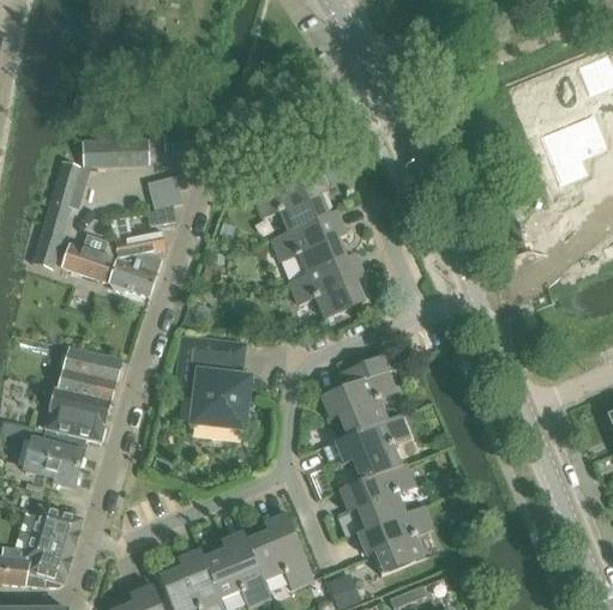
[(612,67),(607,53),(593,59),(604,89),(612,84),(612,67)]
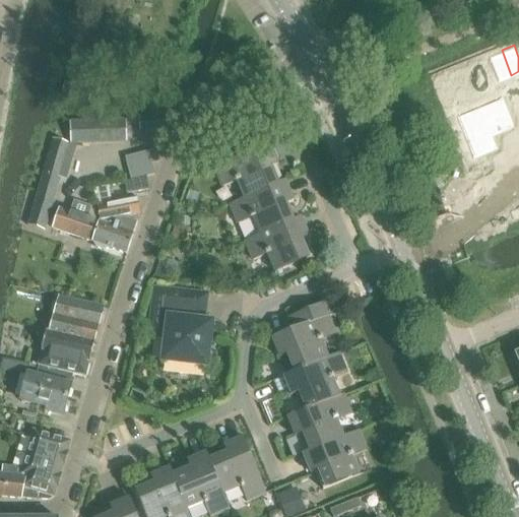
[(502,50),(489,55),(499,80),(511,75),(502,50)]
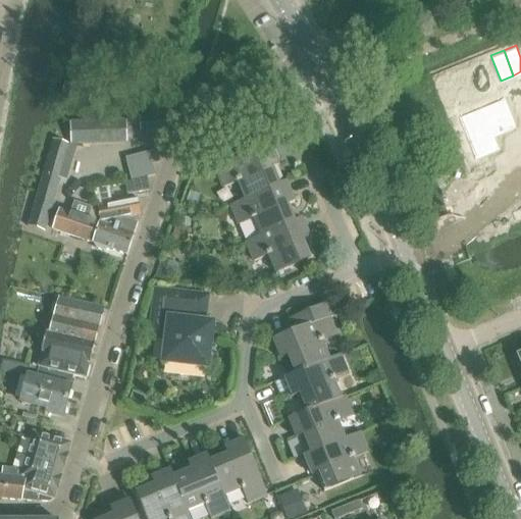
[(503,97),(459,114),(475,155),(475,157),(500,147),(500,145),(499,146),(493,135),(515,125),(515,126),(517,125),(505,95),(503,96),(503,97)]
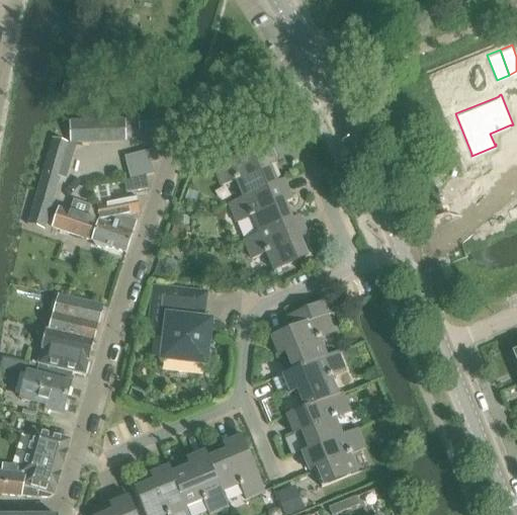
[(239,106),(243,116),(255,111),(251,101),(239,106)]
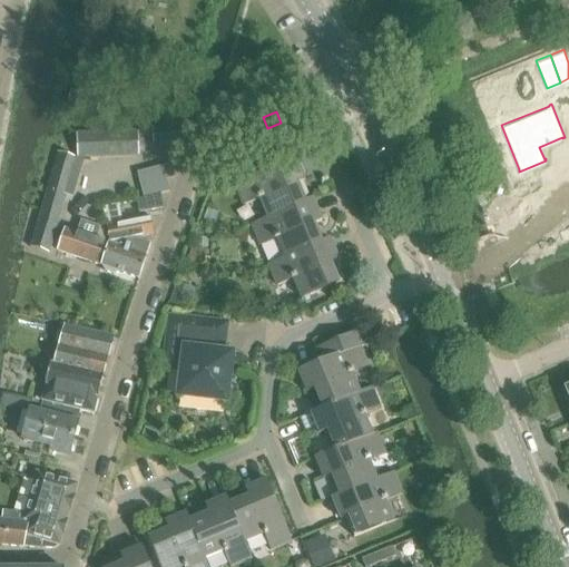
[(183,123),(153,124),(153,128),(153,139),(154,139),(183,139),(183,123)]
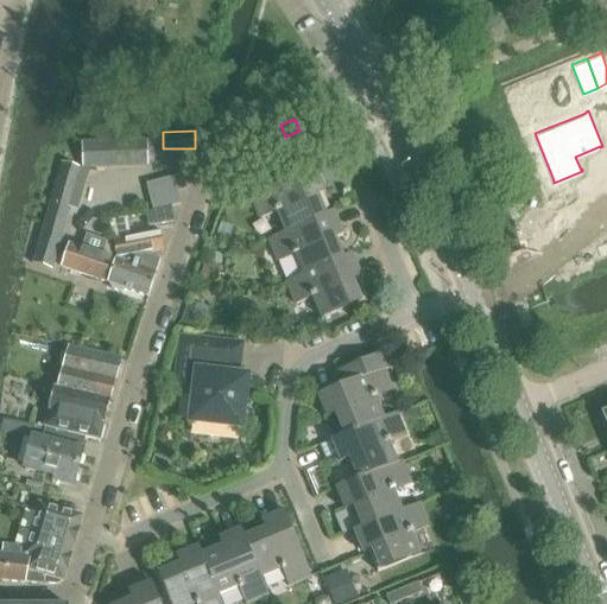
[(163,137),(145,138),(146,153),(164,153),(164,148),(163,148),(163,137)]
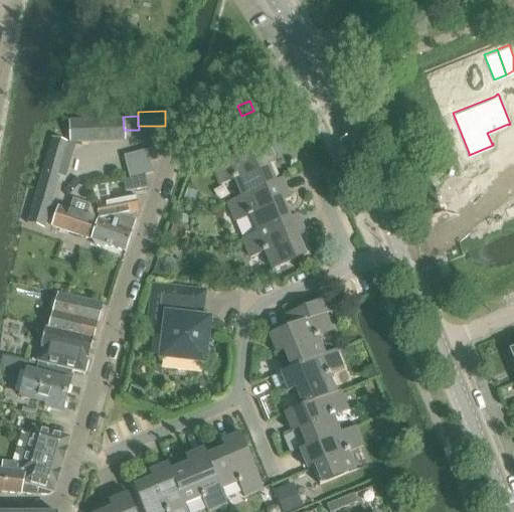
[(100,117),(69,118),(70,139),(75,139),(100,138),(100,117)]
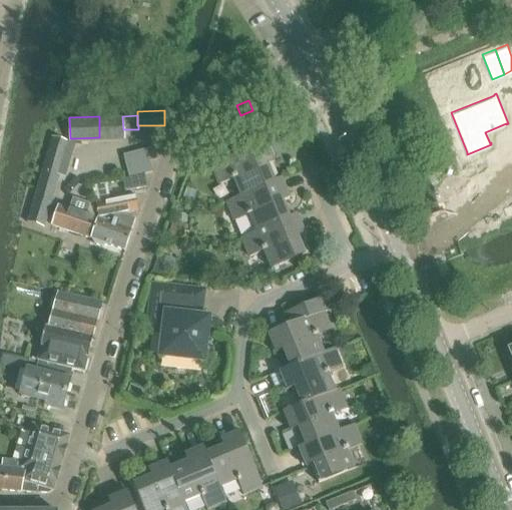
[(122,116),(99,116),(99,137),(123,136),(123,129),(122,116)]
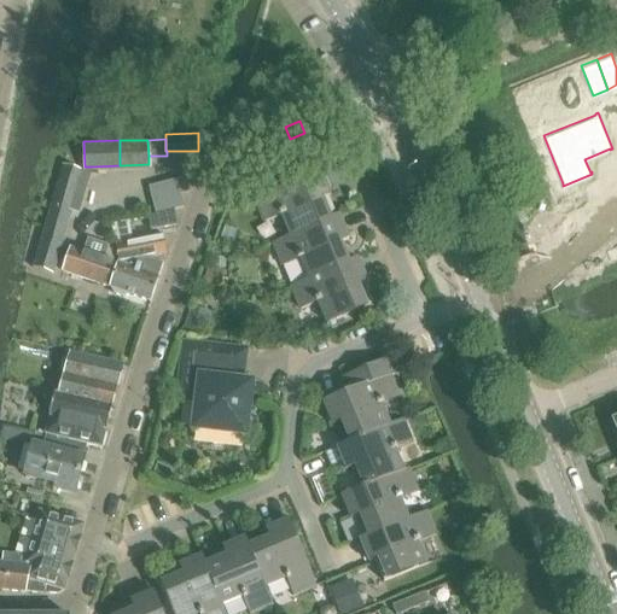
[(63,163),(59,176),(86,185),(91,167),(85,167),(85,170),(63,163)]
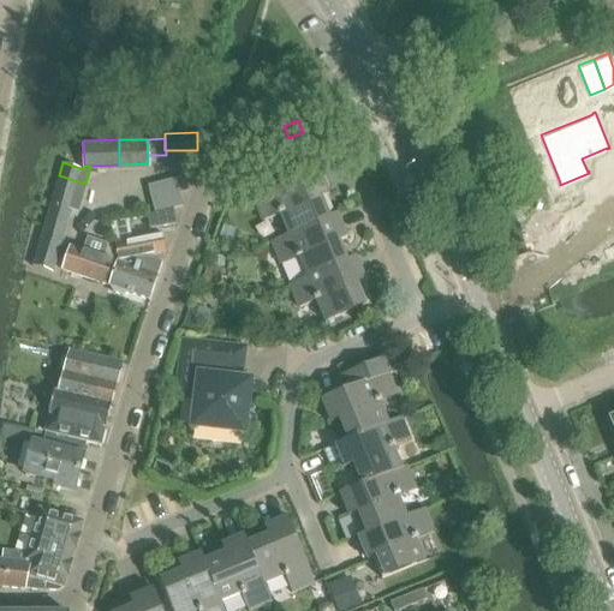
[(279,211),(287,232),(288,233),(323,219),(323,217),(314,196),(327,190),(319,169),(252,197),(261,219),(279,211)]
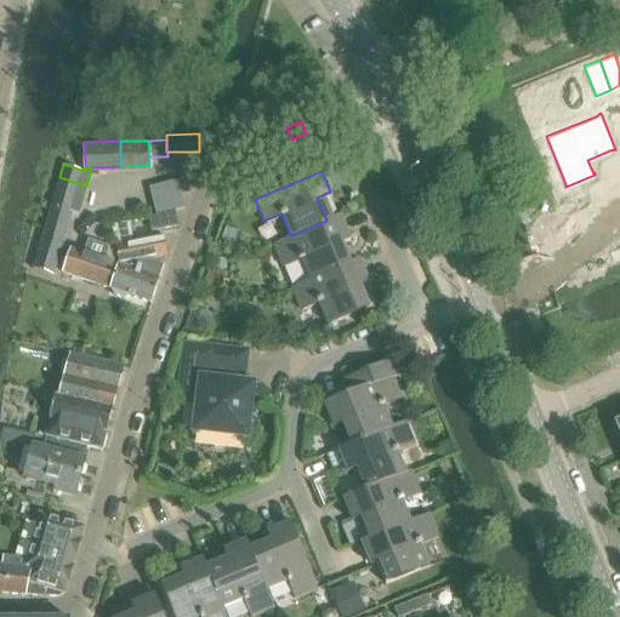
[(152,198),(182,192),(191,189),(187,176),(149,183),(152,198)]
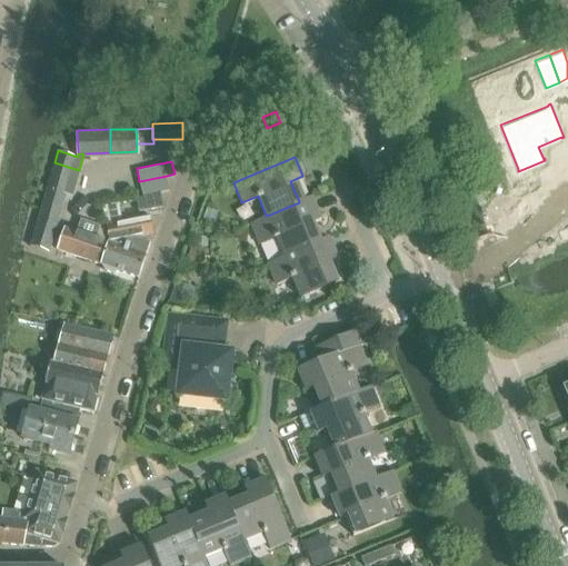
[(55,162),(50,176),(75,182),(79,170),(55,162)]
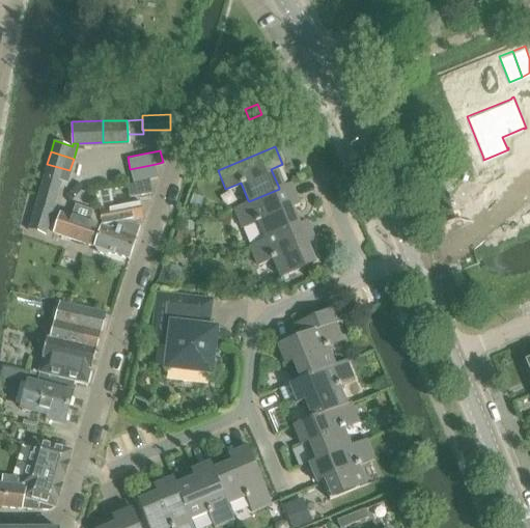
[(47,164),(44,175),(61,181),(66,183),(70,170),(47,164)]
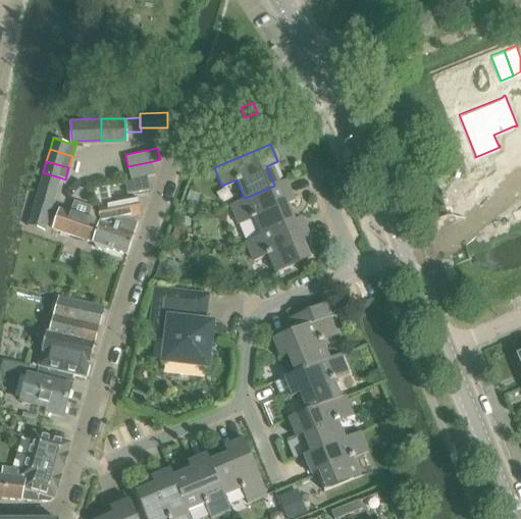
[(155,172),(153,161),(127,166),(131,177),(147,174),(155,172)]
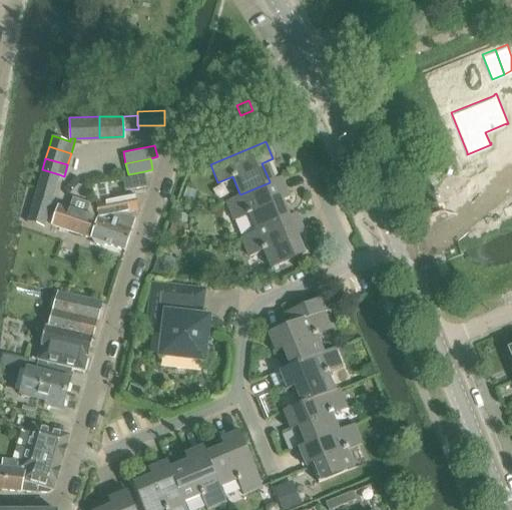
[(42,169),(35,193),(51,198),(59,174),(42,169)]
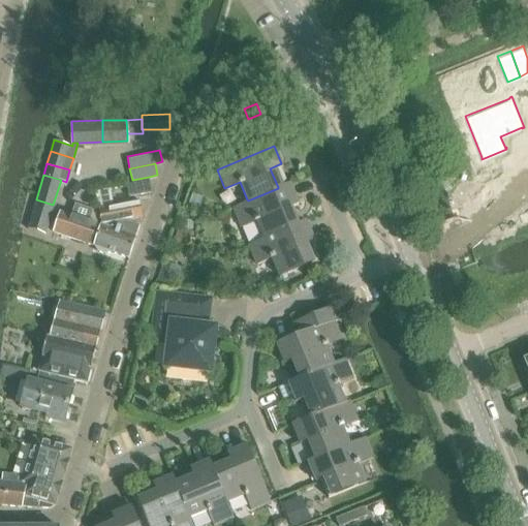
[(149,177),(132,180),(126,182),(129,194),(152,190),(149,177)]
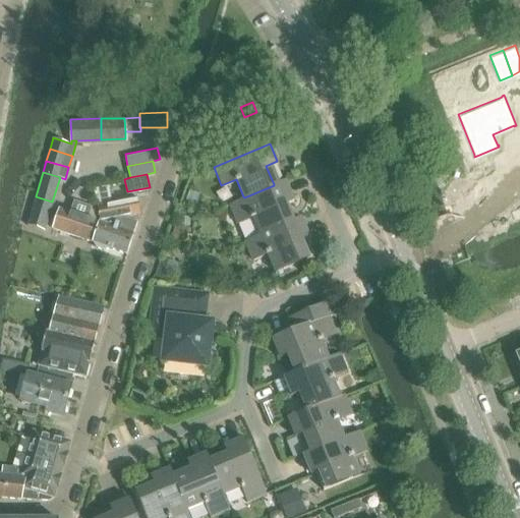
[(285,179),(274,184),(274,185),(244,197),(243,196),(228,203),(236,222),(251,215),(258,233),(289,221),(281,202),(292,196),(285,179)]
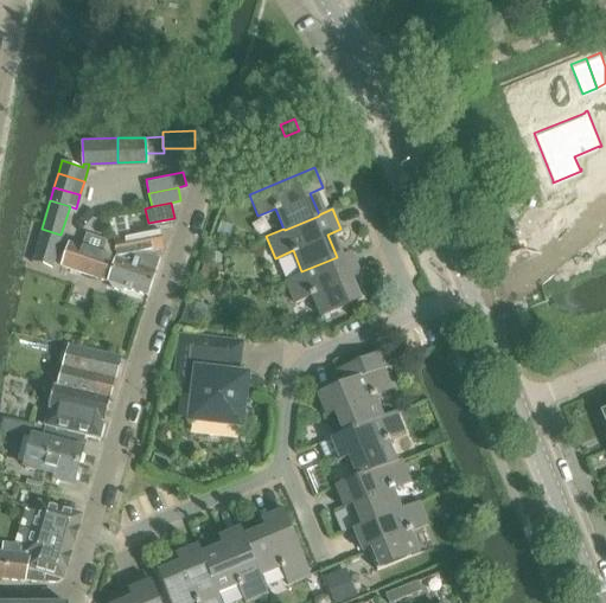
[(163,243),(161,232),(131,238),(127,217),(110,220),(117,255),(141,263),(139,257),(159,257),(163,243)]
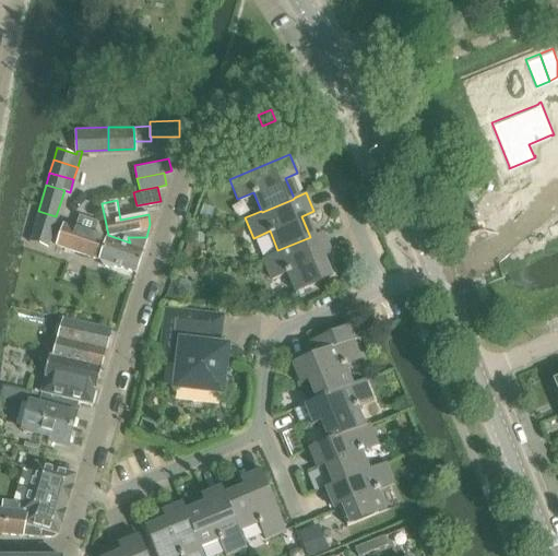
[(48,244),(56,216),(38,211),(31,238),(48,244)]
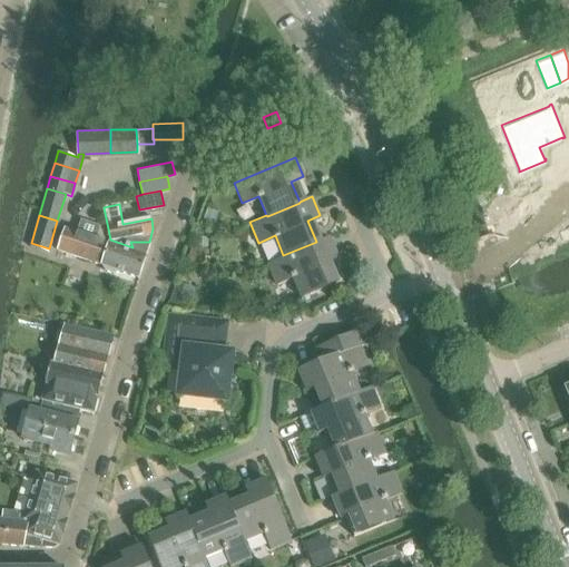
[(137,274),(149,242),(130,242),(133,247),(110,240),(104,237),(106,231),(102,230),(105,225),(81,217),(77,228),(66,225),(58,246),(100,262),(104,267),(114,271),(120,269),(137,274)]
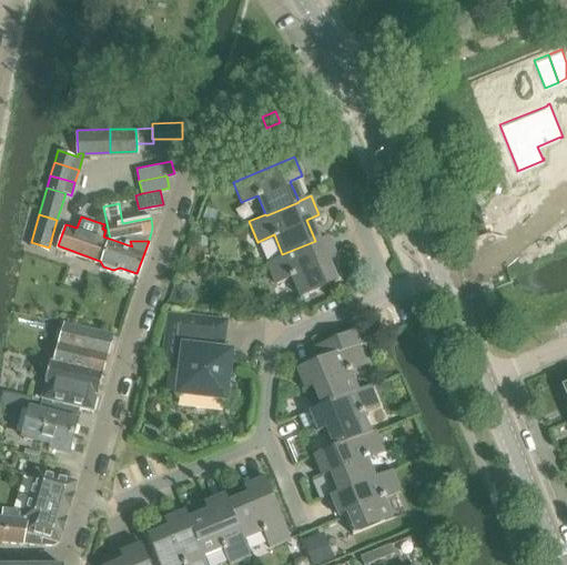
[(327,235),(315,241),(282,254),(265,261),(274,282),(291,274),(300,294),(332,281),(323,260),(335,254),(327,235)]
